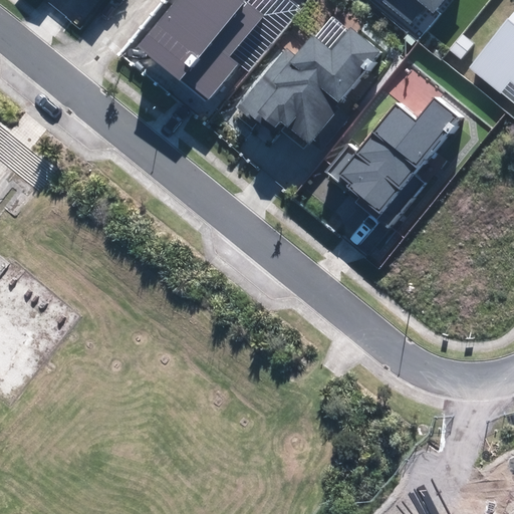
[(175,0),(138,47),(207,102),(238,64),(230,57),(264,15),(245,0),(175,0)]
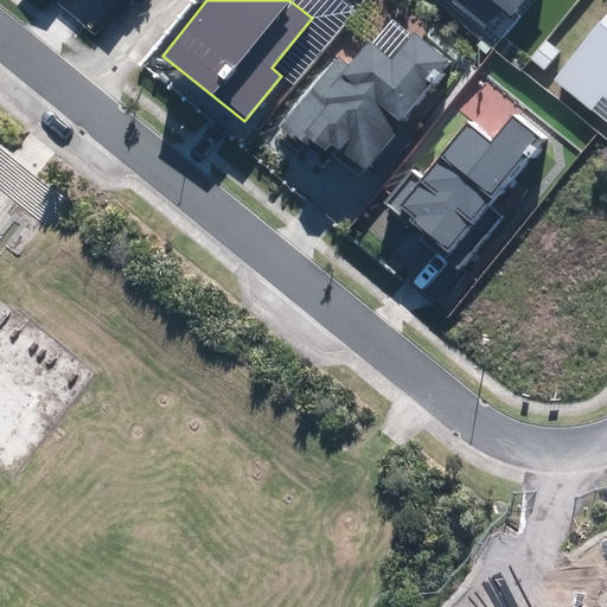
[(448,0),(484,29),(502,8),(511,17),(524,0),(448,0)]
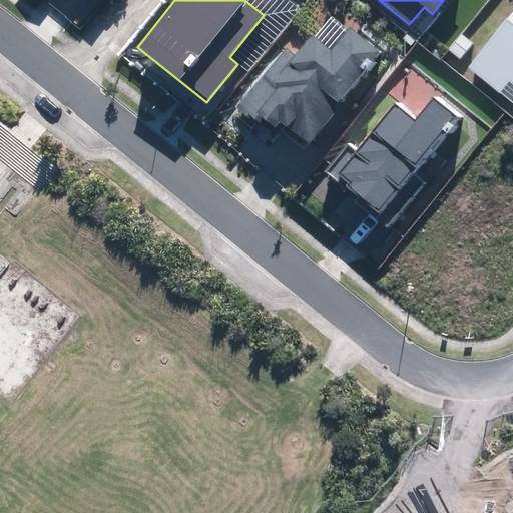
[(512,18),(475,65),(512,96),(512,18)]
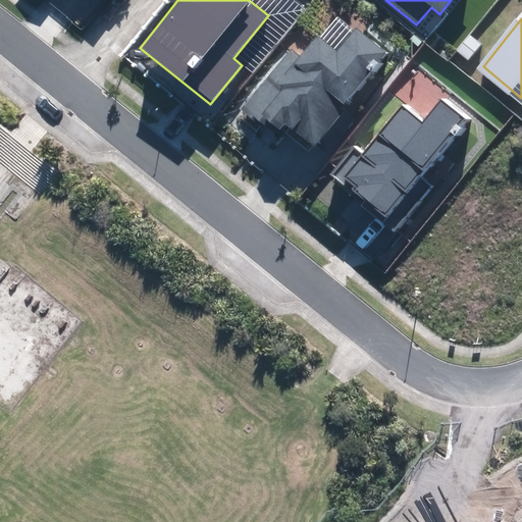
[(258,121),(266,127),(269,122),(279,131),(285,122),(291,126),(285,133),(309,153),(346,109),(342,106),(386,53),(356,28),(335,52),(316,36),(300,55),(292,48),(239,110),(256,124),(258,121)]
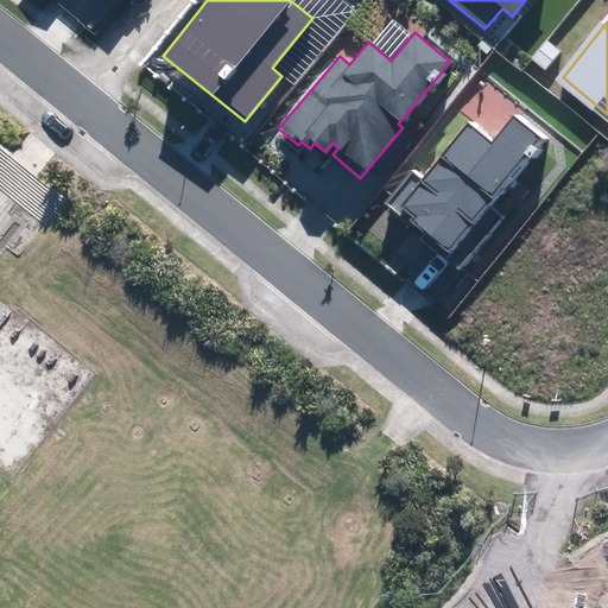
[(412,171),(386,203),(404,219),(406,216),(424,230),(418,238),(445,260),(450,253),(467,267),(507,217),(491,204),(544,140),(514,115),(492,143),(469,124),(423,179),(412,171)]
